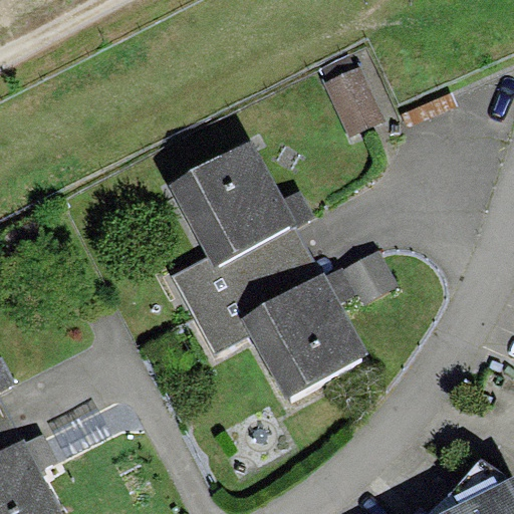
[(359,66),(325,82),(350,137),(386,119),(359,66)]
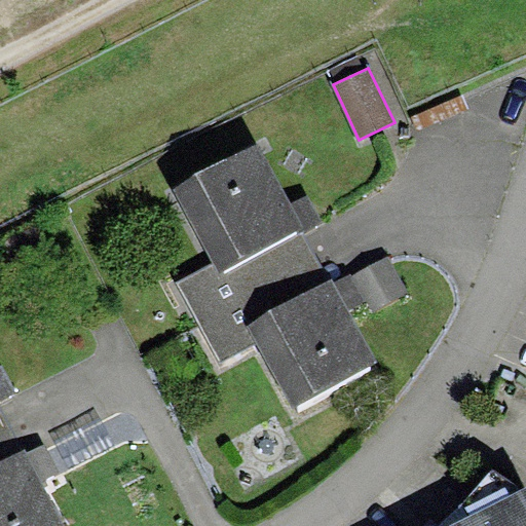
[(260,144),(176,189),(218,266),(222,273),(302,229),(322,221),(307,195),(292,203),(260,144)]
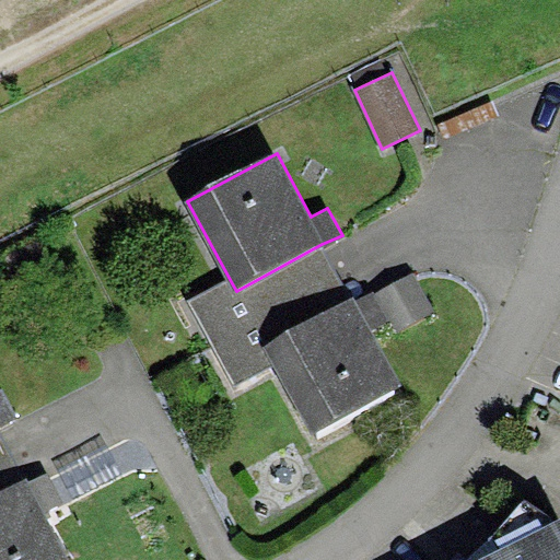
[(236,291),(232,283),(191,305),(238,391),(276,370),(265,350),(353,302),(322,244),(236,291)]
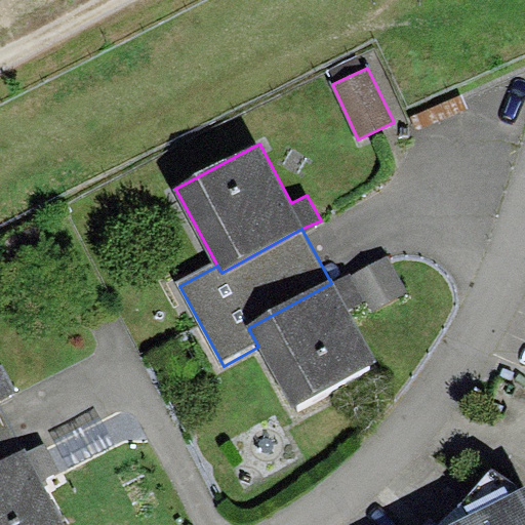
[(389,256),(355,275),(374,312),(409,292),(389,256)]
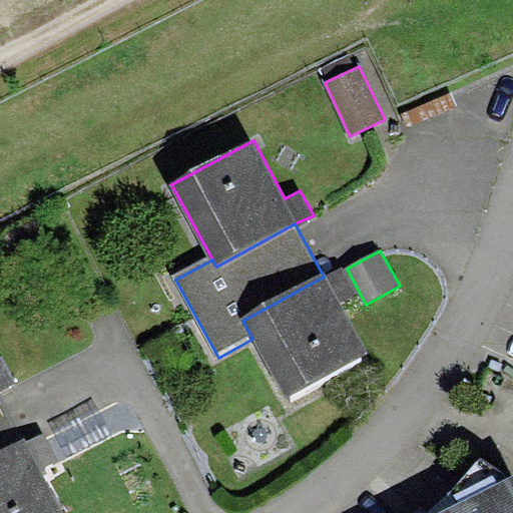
[(324,277),(242,321),(252,339),(290,404),(369,357),(341,309),(361,298),(346,273),(328,283),(324,277)]
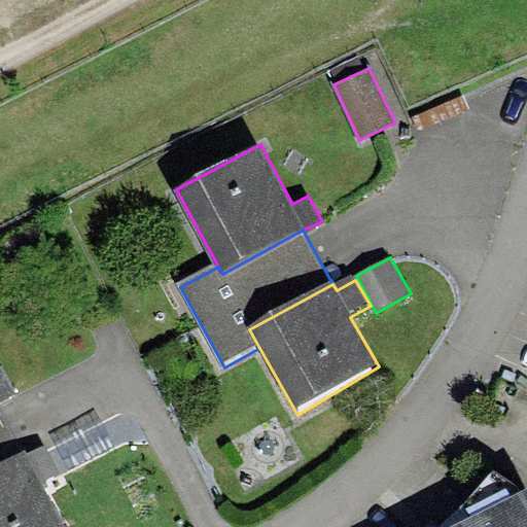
[(0,397),(21,391),(6,363),(0,365),(0,397)]
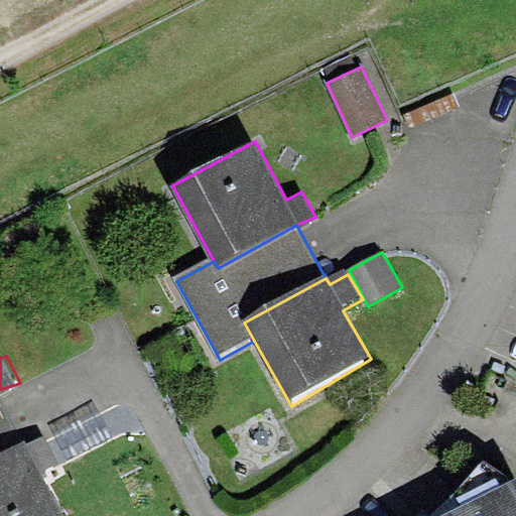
[(0,456),(26,441),(0,392),(0,456)]
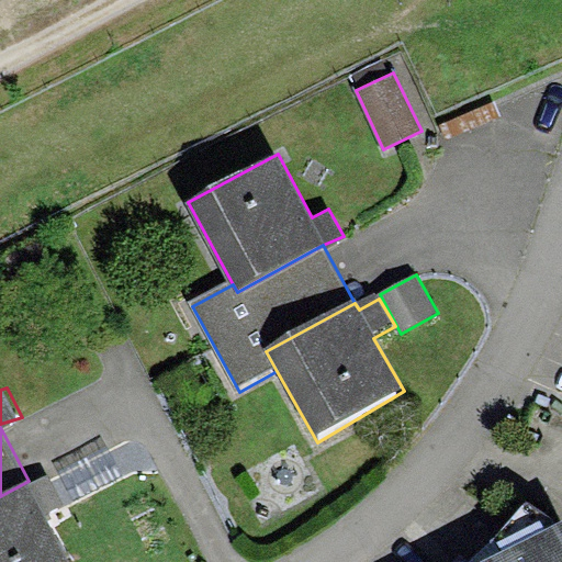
[(29,481),(0,496),(0,561),(71,561),(47,515),(64,506),(47,475),(29,485),(29,481)]
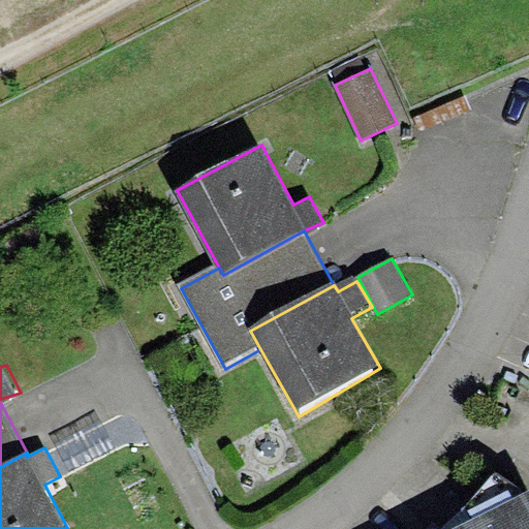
[(442,528),(528,528),(528,490),(495,473),(442,528)]
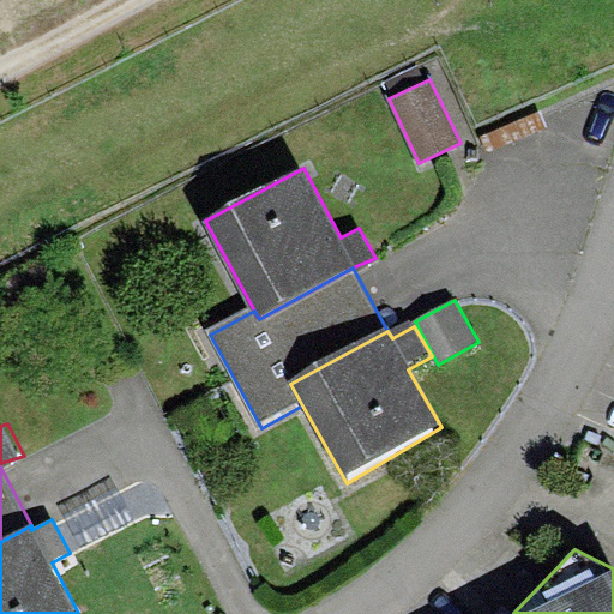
All buildings are outlined.
